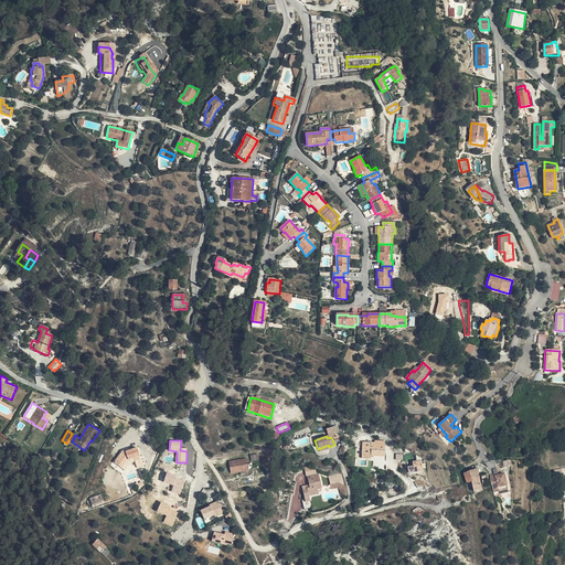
[(363,443),(362,454),(362,458),(371,459),(372,456),(385,457),(385,451),(384,451),(384,441),(375,440),(375,443),(363,443)]
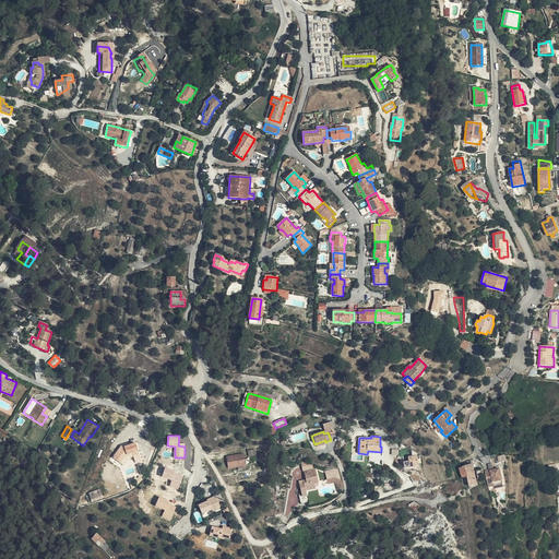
[(120,463),(125,458),(127,455),(132,453),(133,458),(140,455),(135,443),(122,448),(121,447),(114,459),(120,463)]
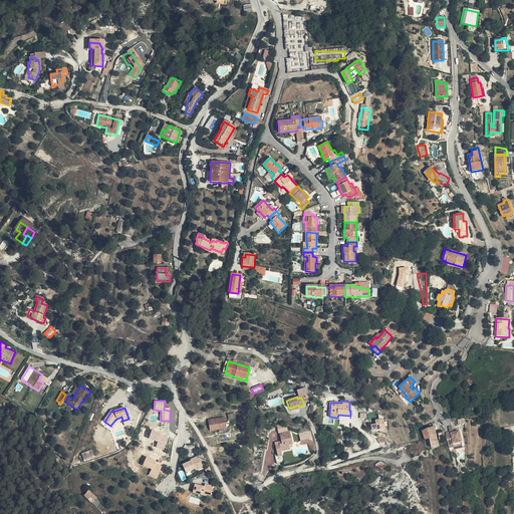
[(225,417),(209,418),(210,430),(226,428),(225,417)]
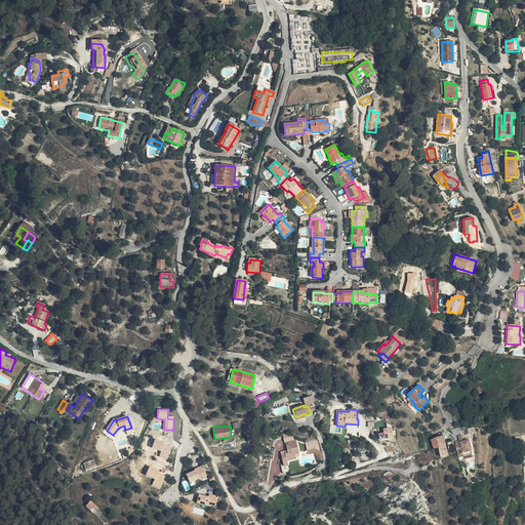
[(384,434),(385,439),(392,438),(391,429),(387,430),(384,430),(384,434)]
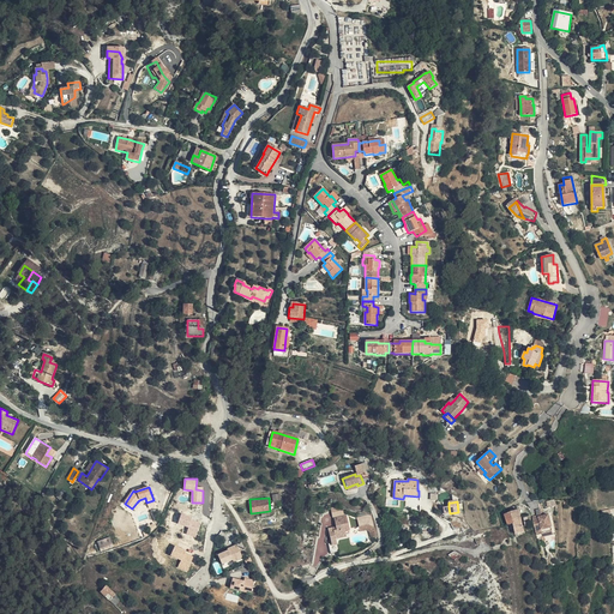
[(533,512),(536,528),(541,527),(558,523),(554,507),(533,512)]
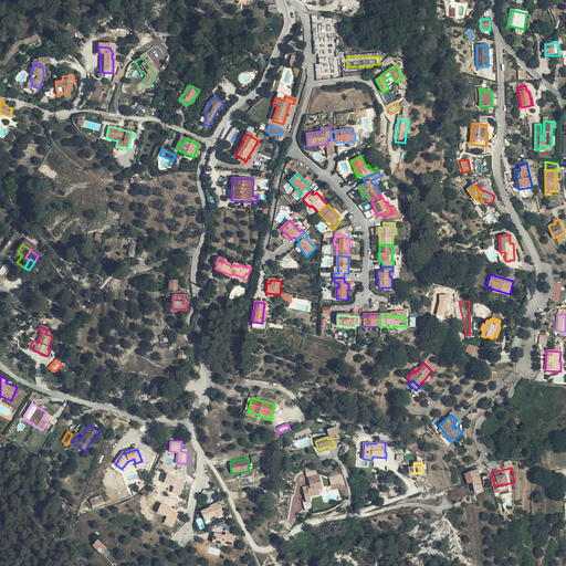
[(310,485),(306,485),(306,489),(304,489),(302,490),(304,501),(302,501),(304,511),(311,510),(308,496),(318,494),(317,490),(322,489),(318,475),(308,479),(310,485)]
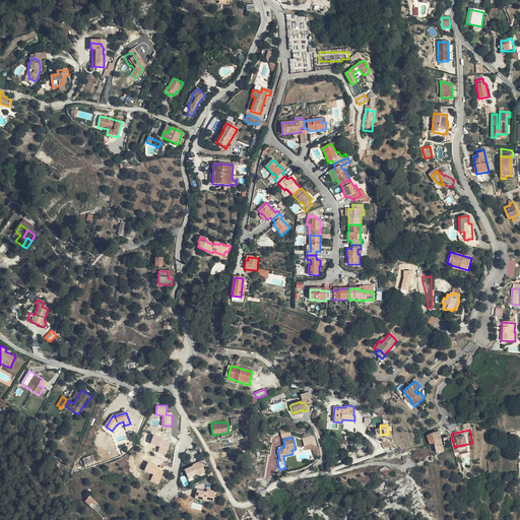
[(435,443),(437,452),(443,451),(441,438),(434,439),(435,443)]
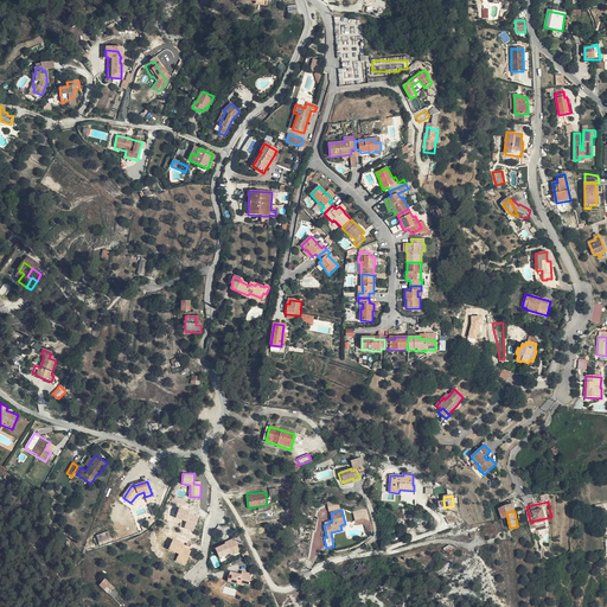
[(363,523),(364,528),(364,525),(365,524),(366,523),(369,521),(368,517),(364,515),(353,517),(355,522),(360,522),(363,523)]
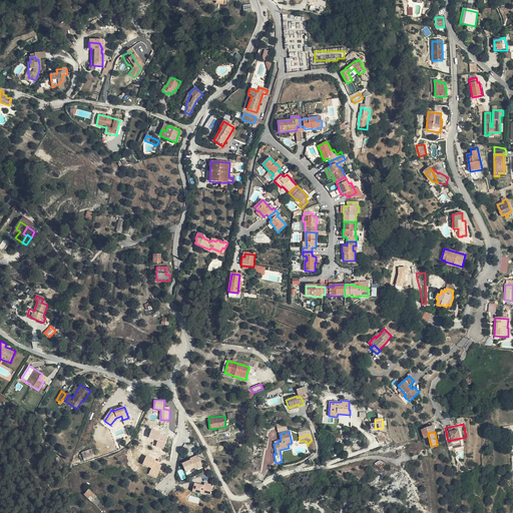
[(397,450),(400,456),(406,454),(403,447),(397,450)]
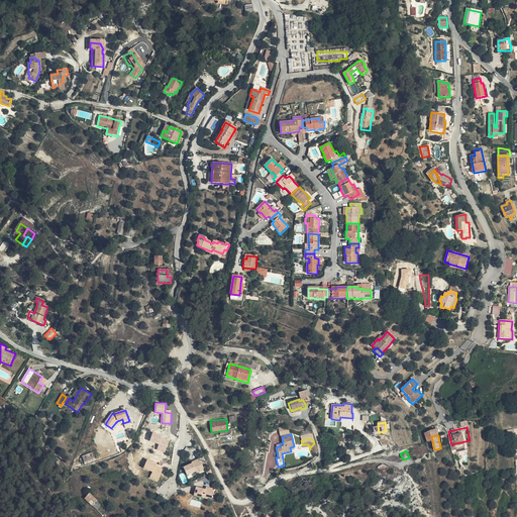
[(85,464),(95,461),(92,452),(82,455),(85,464)]
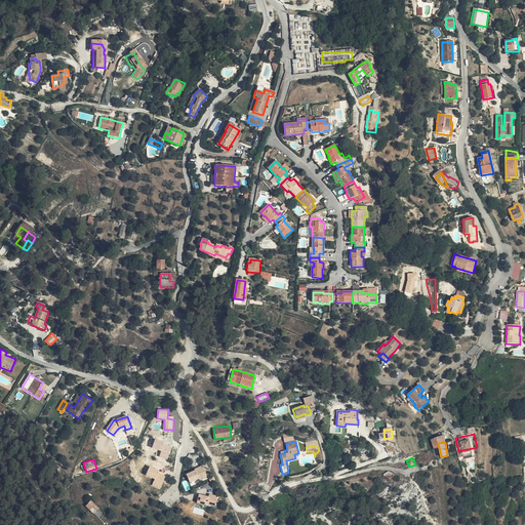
[(191,484),(208,477),(203,466),(187,473),(191,484)]
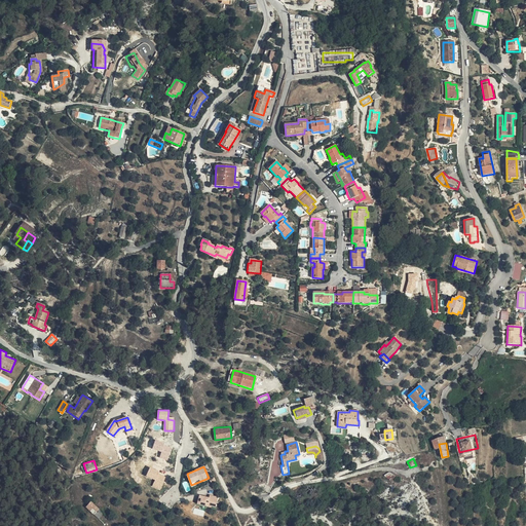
[(85,508),(90,502),(81,494),(76,500),(85,508)]
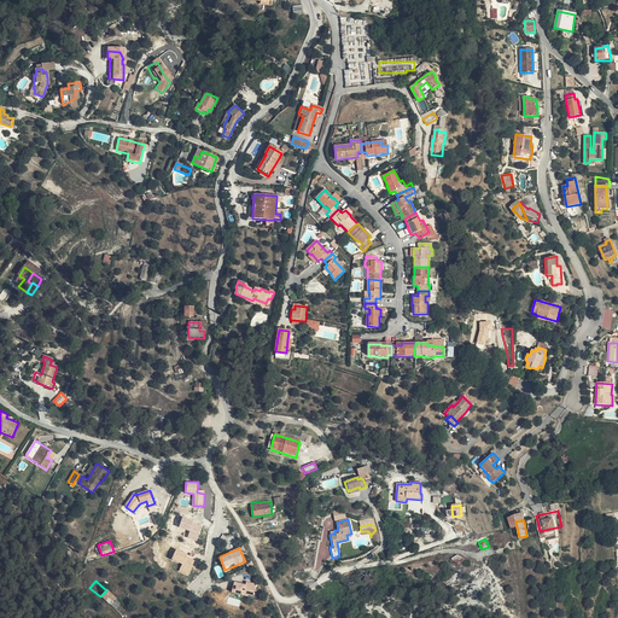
[(232,592),(254,596),(257,583),(246,581),(246,583),(234,581),(232,592)]
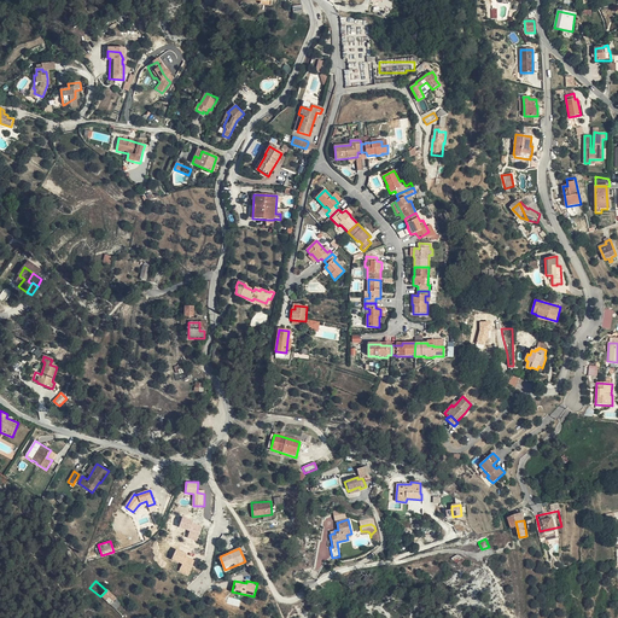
[(109,593),(117,599),(122,593),(115,586),(109,593)]
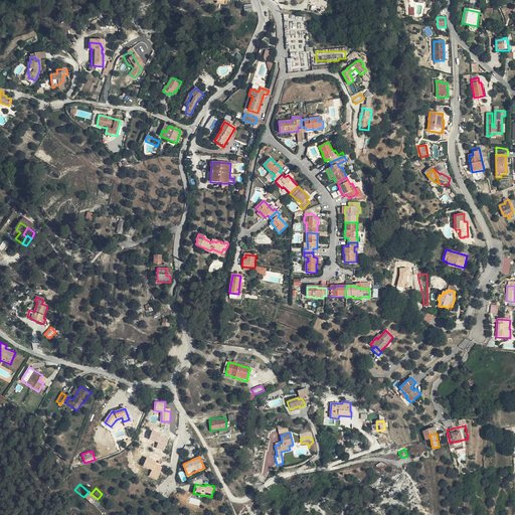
[(93,505),(98,500),(98,499),(91,494),(89,492),(83,497),(93,505)]
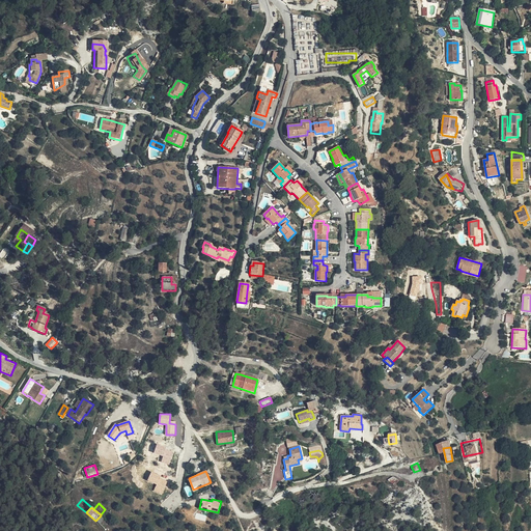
[(129,520),(138,514),(135,508),(126,513),(129,520)]
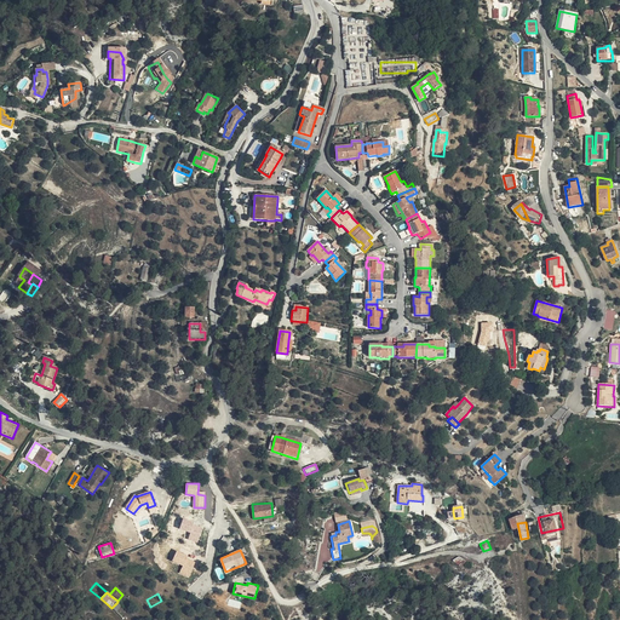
[(112,608),(124,619),(130,613),(118,602),(112,608)]
